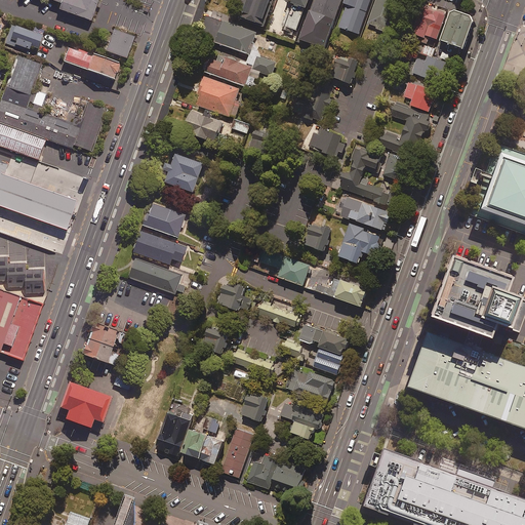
[(102,0),(25,0),(92,25),(102,0)]
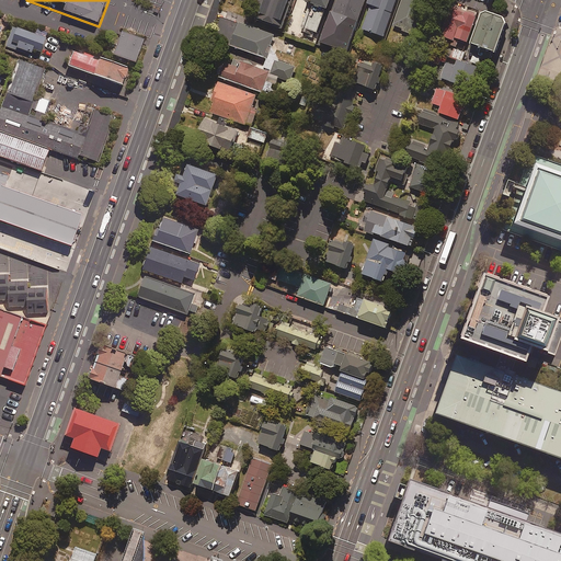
[(289,0),(264,0),(259,16),(279,25),(289,0)]
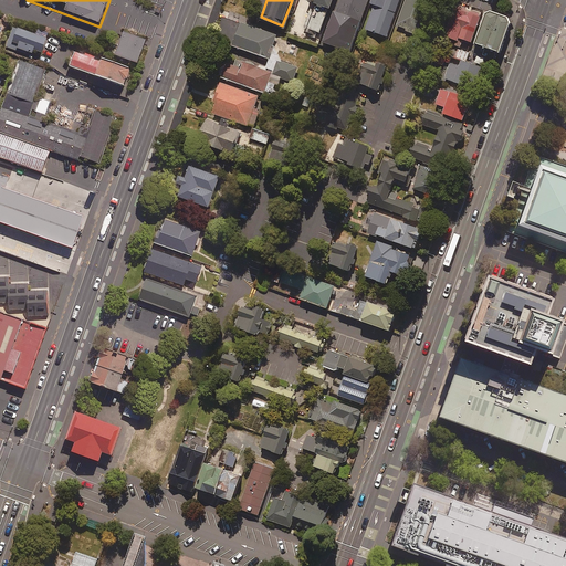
[(368,0),(341,0),(336,13),(360,22),(368,0)]
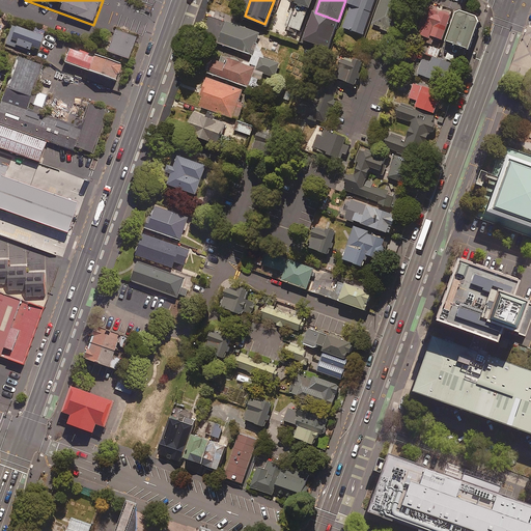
[(374,0),(348,0),(348,3),(351,4),(343,27),(364,33),(374,0)]
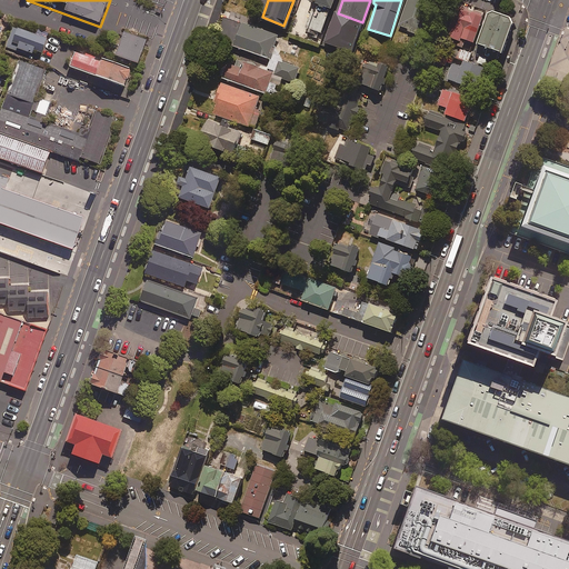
[(431,0),(408,0),(399,27),(419,35),(431,0)]
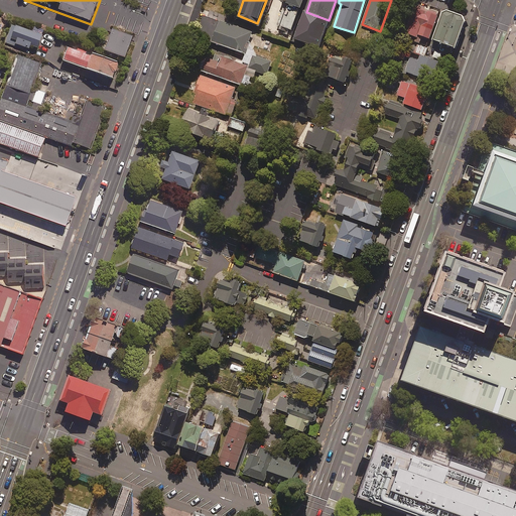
[(407,32),(416,35),(414,41),(420,43),(422,37),(429,40),(439,11),(416,4),(407,32)]
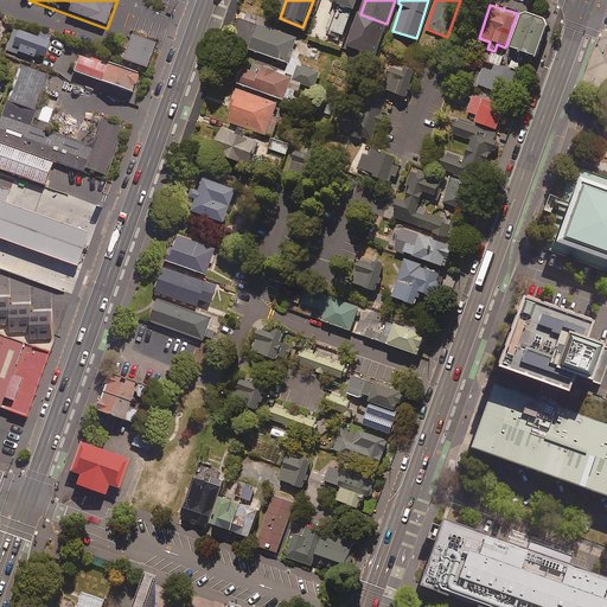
[(351,12),(339,7),(331,30),(343,34),(351,12)]
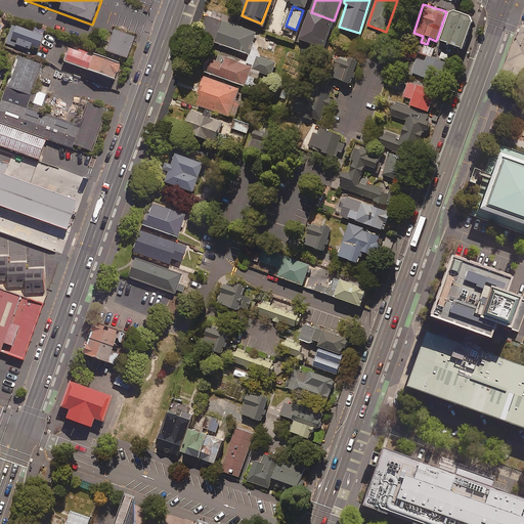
[(477,16),(454,8),(441,45),(464,52),(477,16)]
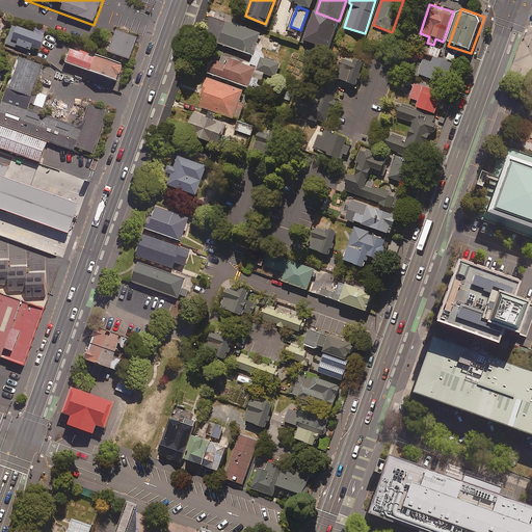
[(260,33),(227,21),(219,42),(253,54),(260,33)]
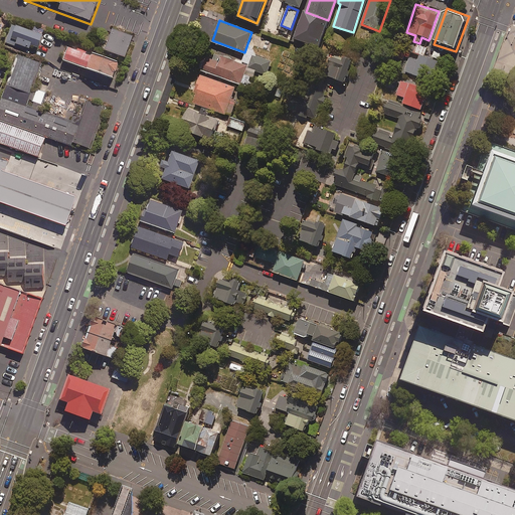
[(42,33),(12,23),(6,42),(17,45),(17,44),(28,48),(30,44),(37,47),(42,33)]
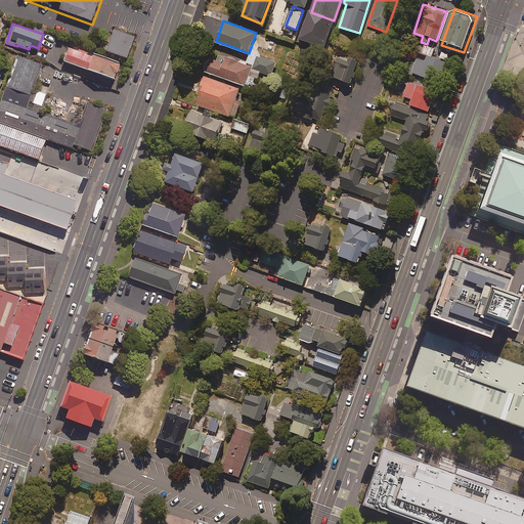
[(311,29),(302,26),(297,40),(306,43),(311,29)]
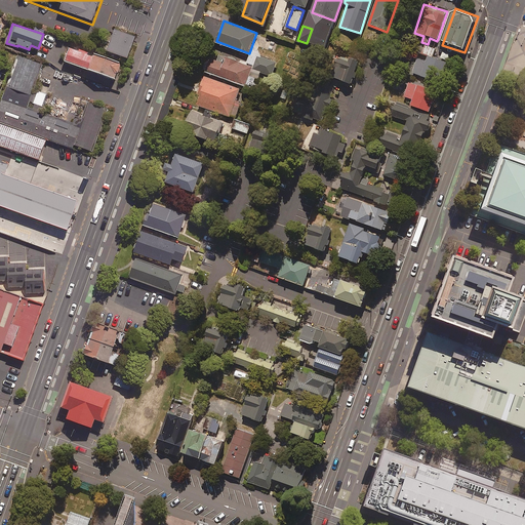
[(113,29),(106,51),(127,59),(136,37),(113,29)]
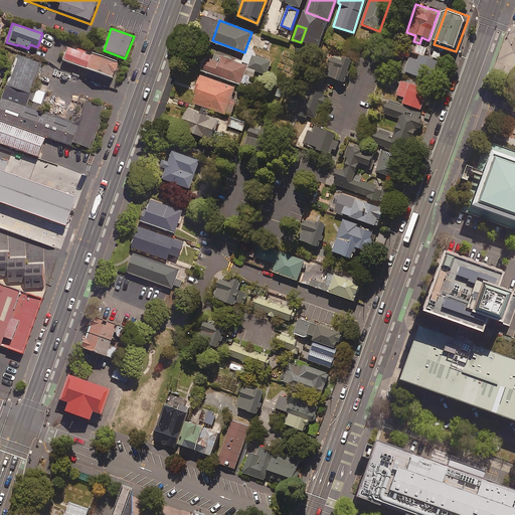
[(419,54),(424,56),(427,47),(414,43),(412,51),(419,54)]
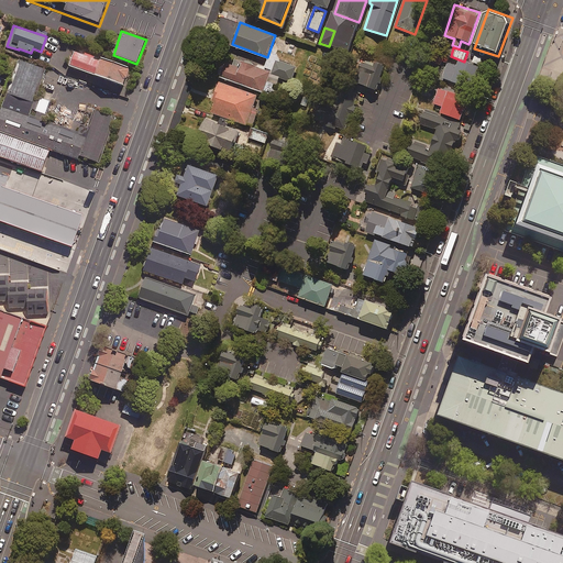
[(131,73),(72,51),(66,66),(125,89),(131,73)]
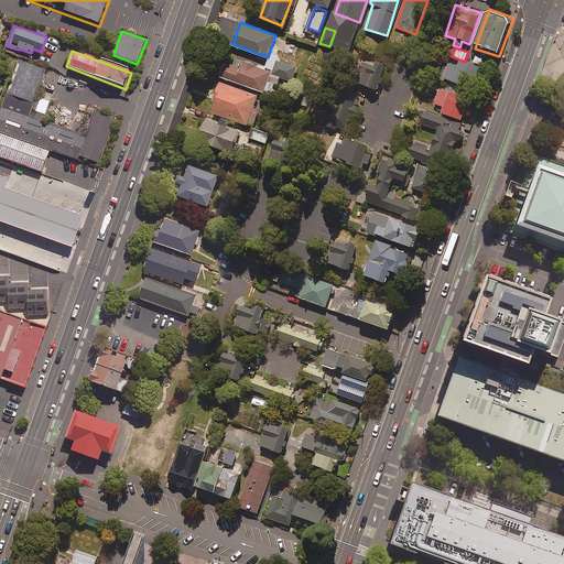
[(437,51),(433,62),(442,65),(443,61),(447,63),(451,55),(437,51)]
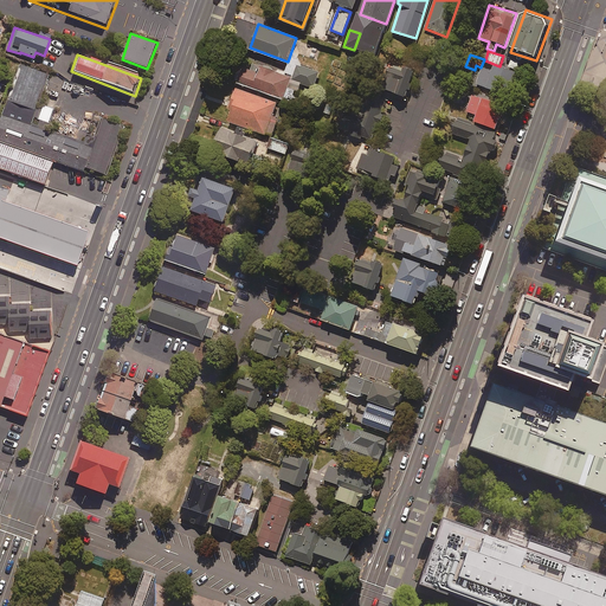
[(291,77),(245,60),(237,82),(283,98),(291,77)]
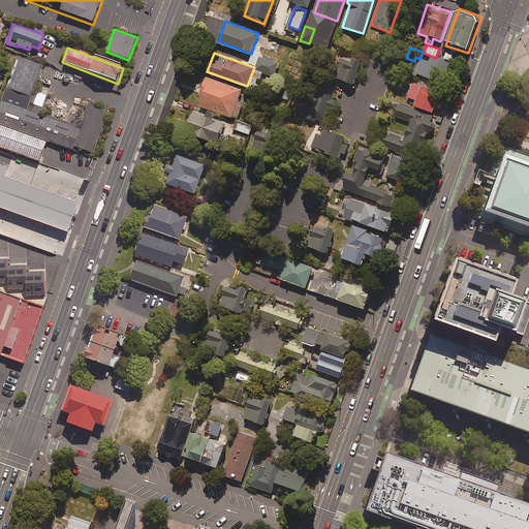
[(353,84),(362,61),(340,53),(332,75),(353,84)]
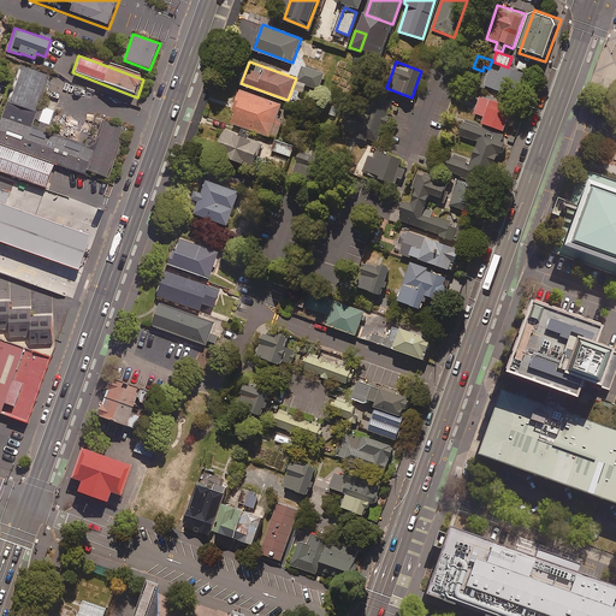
[(51,73),(19,63),(0,119),(0,142),(86,175),(88,167),(110,176),(128,126),(104,118),(94,147),(33,125),(51,73)]
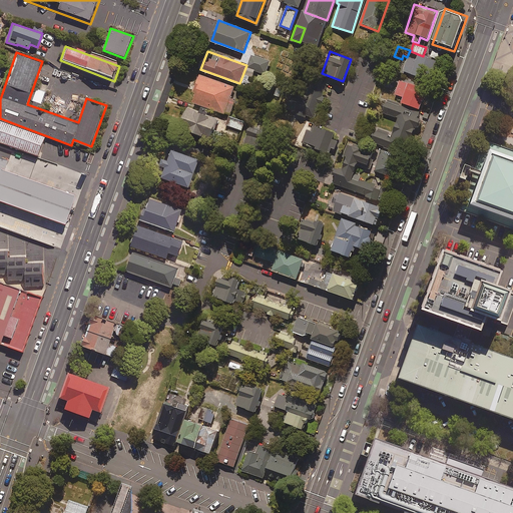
[(271,62),(252,54),(247,66),(266,73),(271,62)]
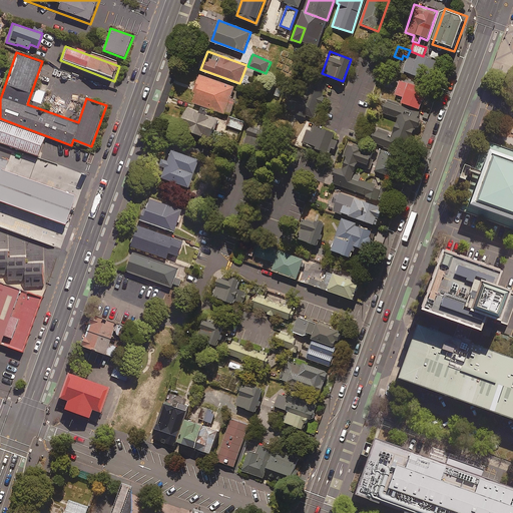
[(423,56),(418,54),(417,58),(409,56),(404,71),(422,77),(426,66),(437,70),(440,61),(423,56)]
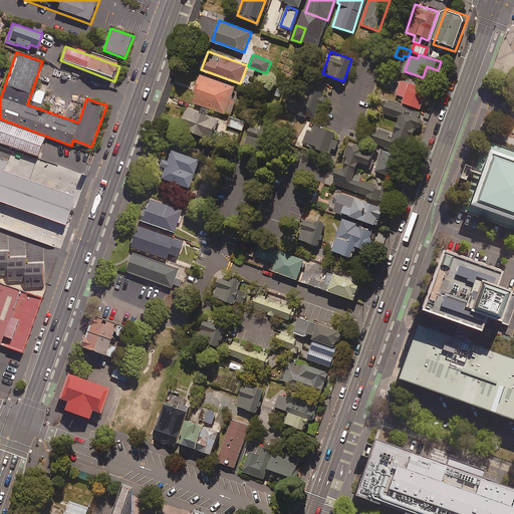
[(235,86),(201,74),(194,92),(197,92),(194,102),(231,115),(236,100),(231,98),(235,86)]
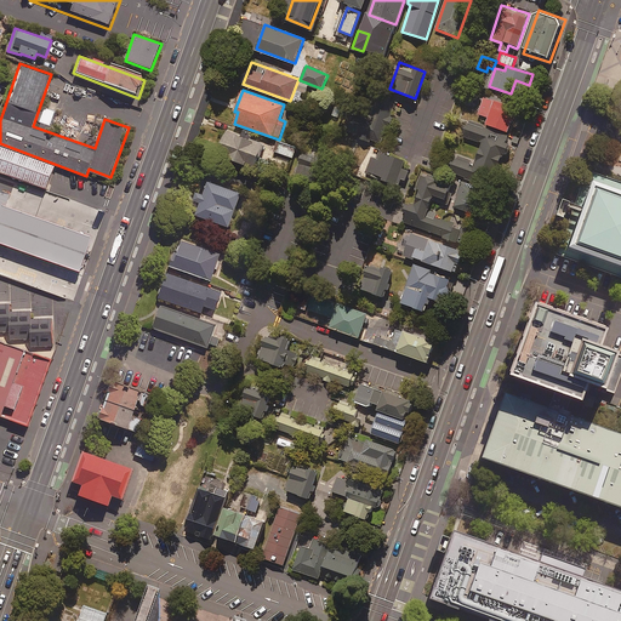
[(517,104),(485,95),(479,114),(489,117),(486,124),(508,131),(517,104)]
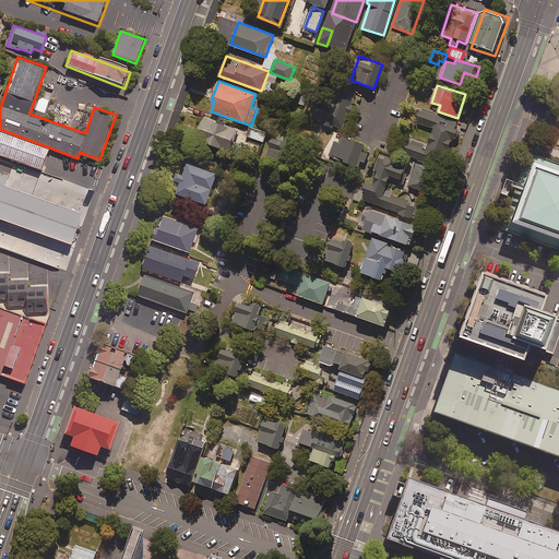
[(460,123),(421,109),(416,122),(435,129),(429,146),(411,140),(405,154),(443,168),(460,123)]
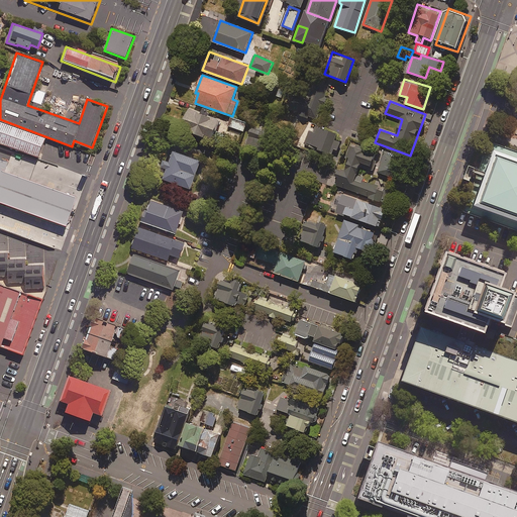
[(219,120),(189,108),(182,127),(212,139),(219,120)]
